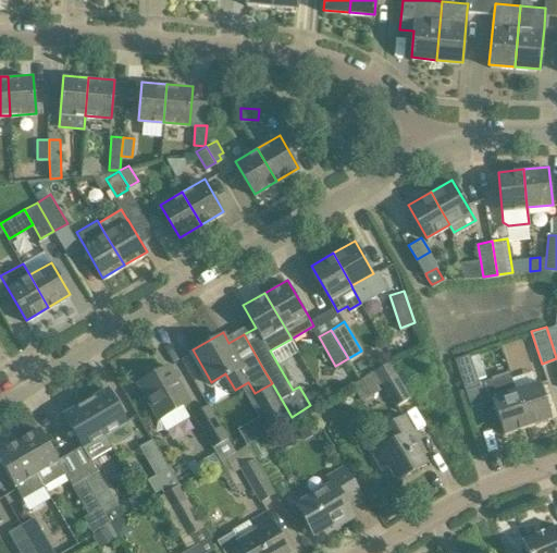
[(455,356),(466,389),(480,383),(469,352),(455,356)]
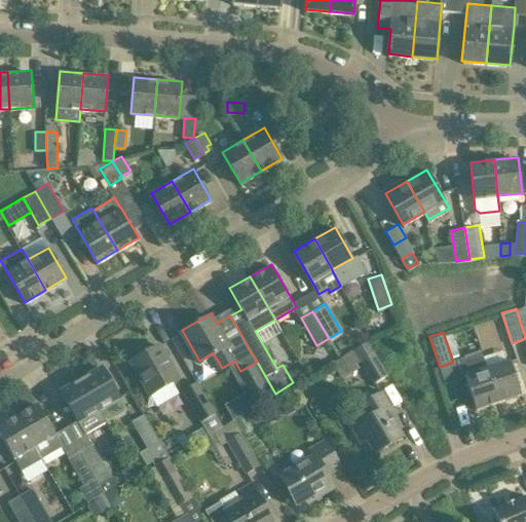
[(355,346),(375,380),(387,373),(368,339),(355,346)]
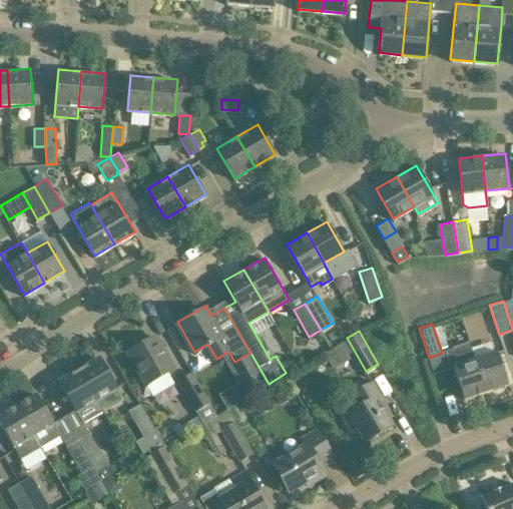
[(155,335),(127,351),(152,394),(173,382),(168,372),(174,368),(162,347),(166,345),(162,338),(158,340),(155,335)]
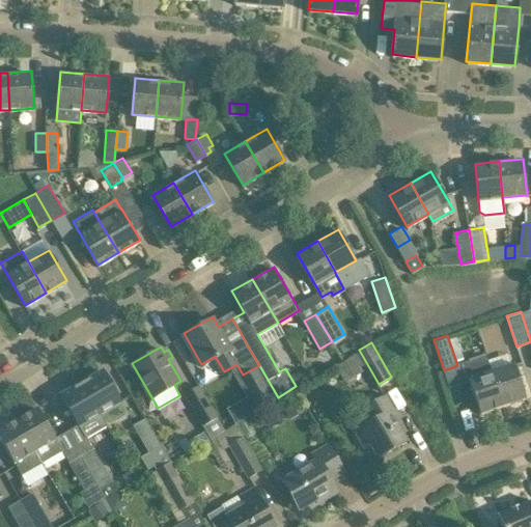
[(469,379),(480,412),(503,405),(492,370),(485,354),(459,362),(466,380),(469,379)]
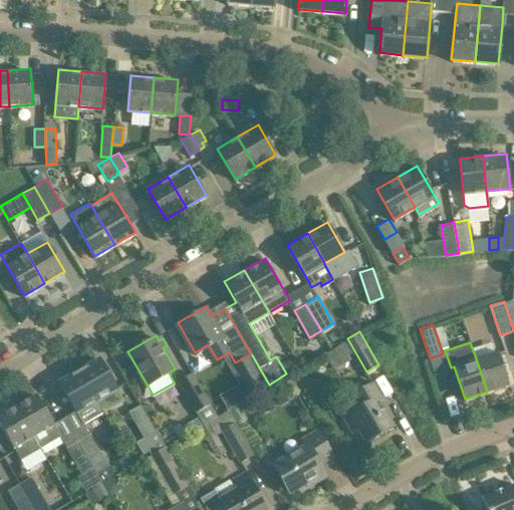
[(476,358),(487,392),(509,384),(498,351),(476,358)]
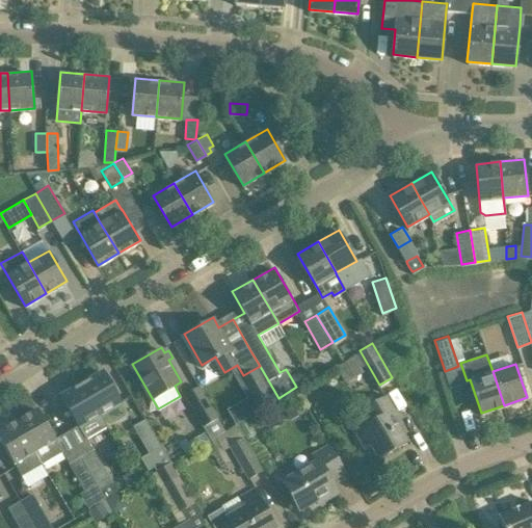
[(260,366),(243,375),(241,376),(249,390),(260,408),(278,398),(260,366)]
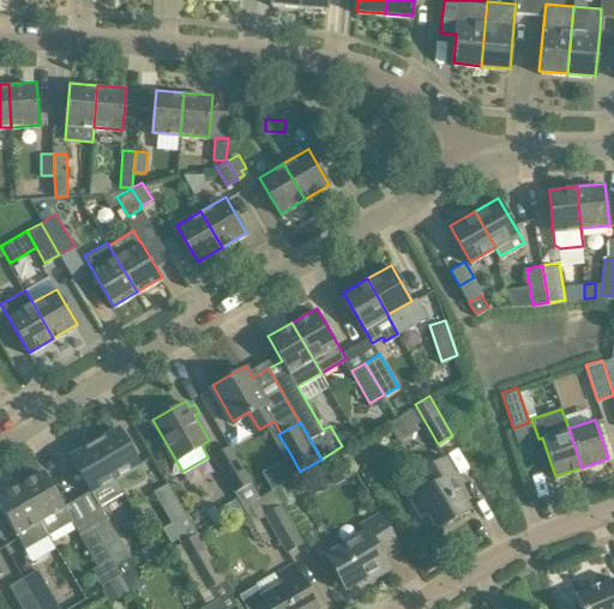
[(119,426),(95,440),(115,476),(124,490),(148,476),(119,426)]
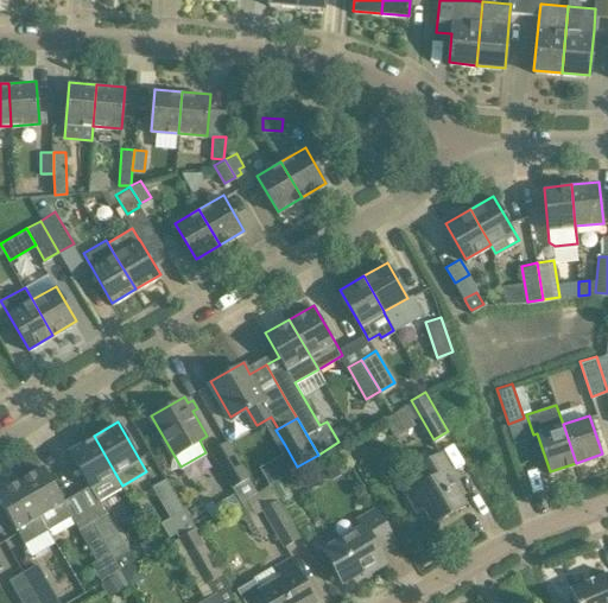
[(94,436),(70,450),(90,486),(97,499),(122,486),(114,471),(94,436)]
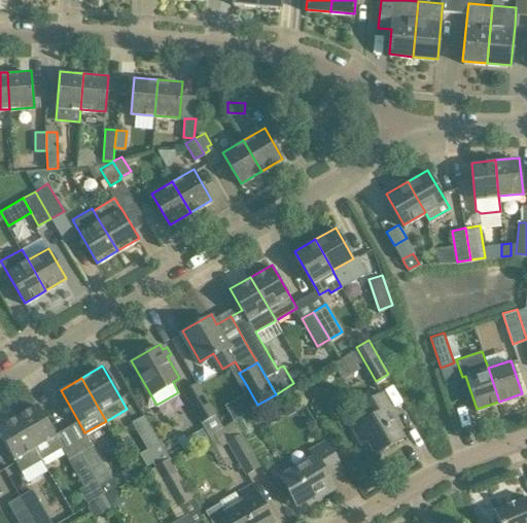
[(197,382),(183,389),(209,433),(214,430),(222,425),(197,382)]
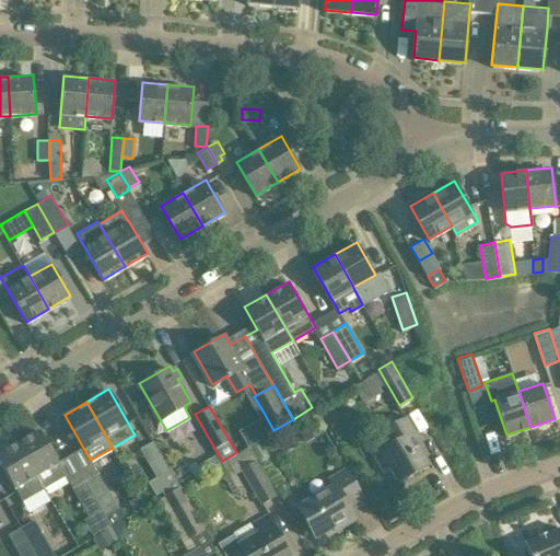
[(241,426),(248,442),(271,431),(264,415),(241,426)]
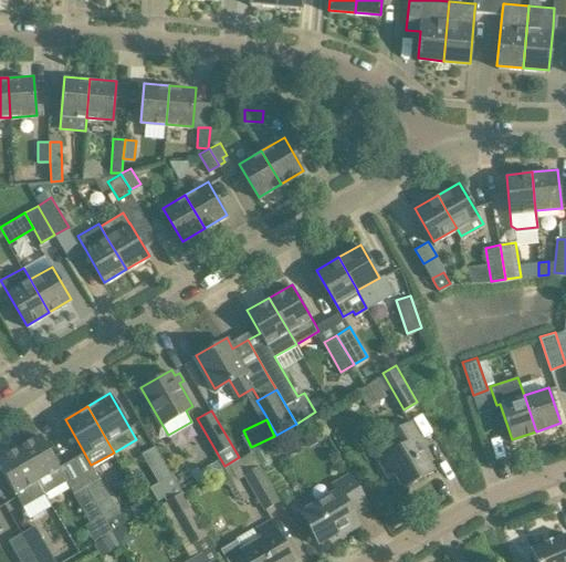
[(301,429),(308,445),(326,435),(317,420),(301,429)]
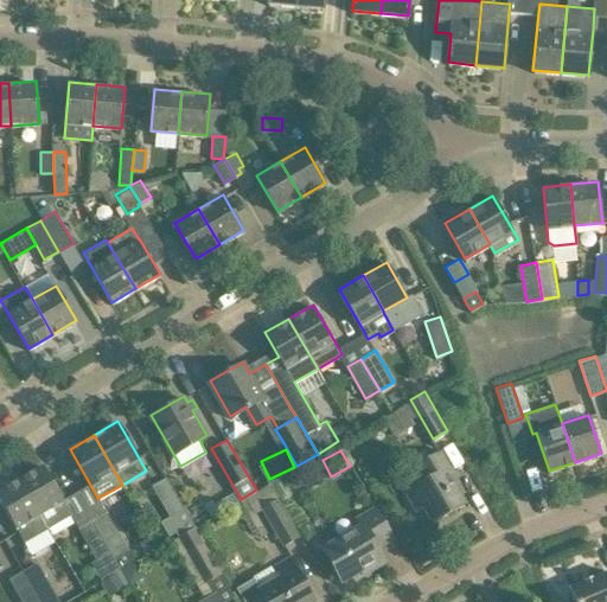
[(448,475),(453,473),(440,450),(415,465),(425,481),(407,492),(416,508),(423,505),(433,520),(465,503),(448,475)]
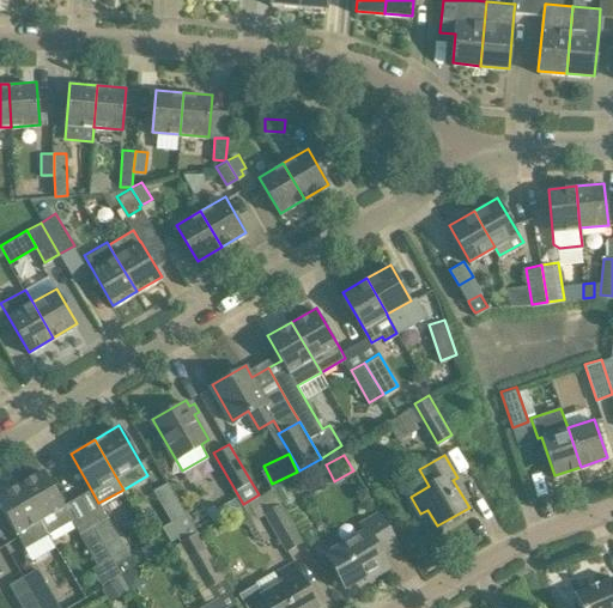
[(44,468),(19,482),(49,534),(73,520),(44,468)]
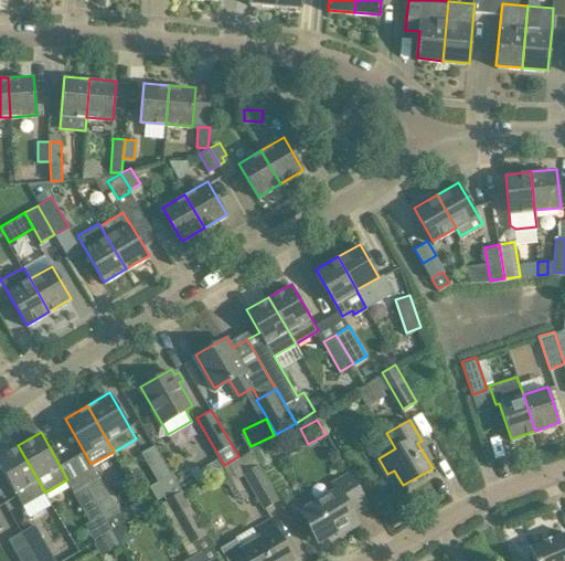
[(155,443),(140,451),(166,493),(179,485),(168,465),(155,443)]
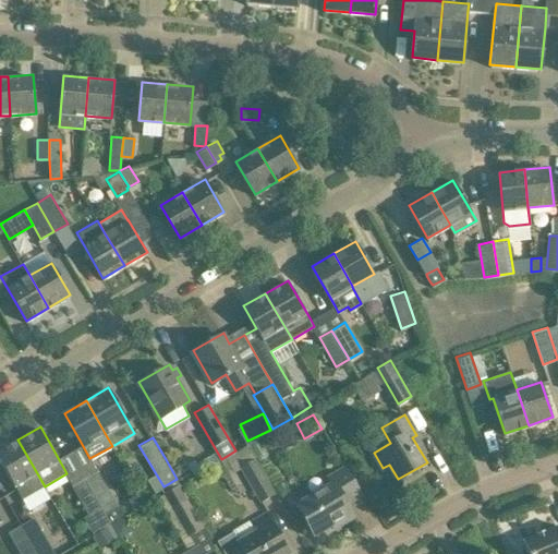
[(45,486),(17,440),(0,449),(0,459),(23,498),(45,486)]
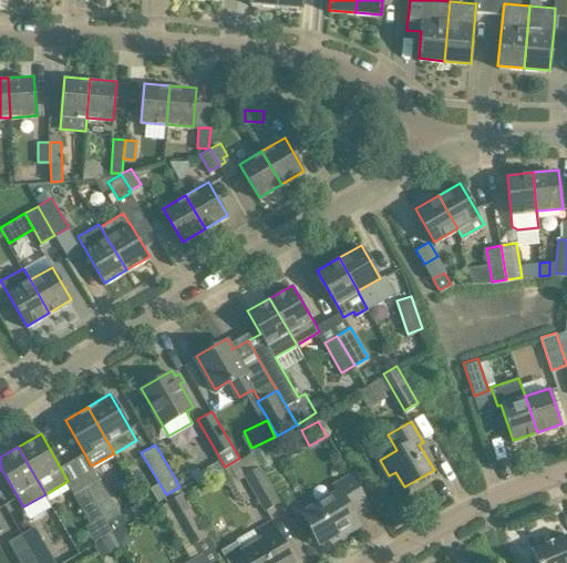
[(244,501),(250,497),(230,463),(225,467),(224,467),(233,482),(244,501)]
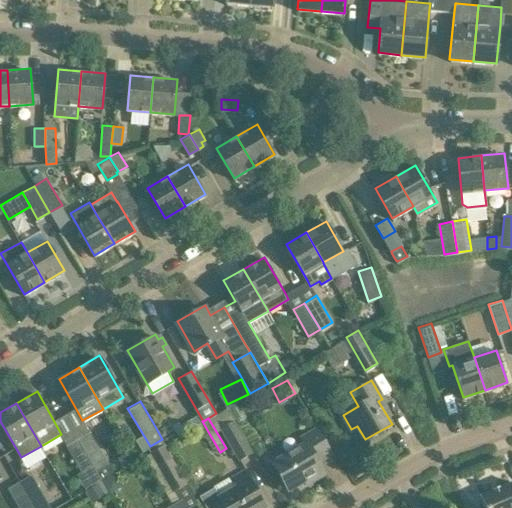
[(238,459),(252,450),(234,420),(220,428),(238,459)]
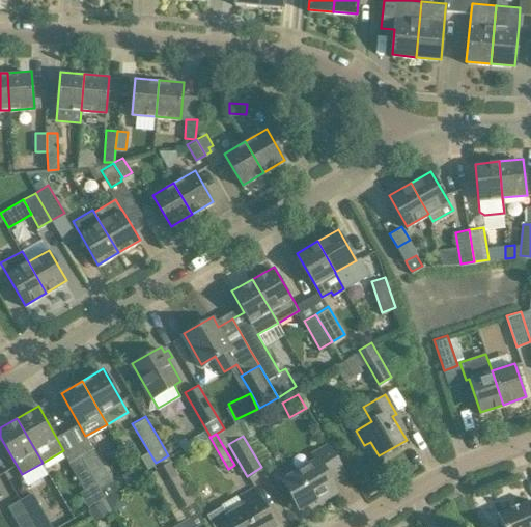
[(317,460),(283,479),(299,506),(323,493),(325,497),(336,490),(329,478),(343,469),(328,444),(313,453),(317,460)]
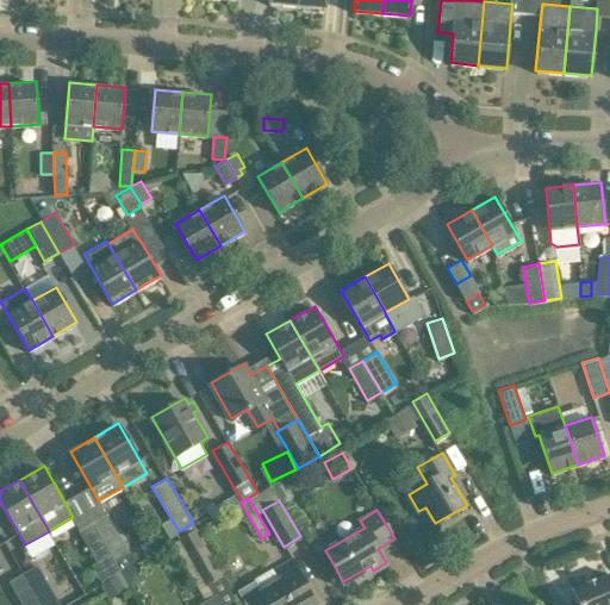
[(106,512),(93,521),(123,571),(136,563),(125,544),(106,512)]
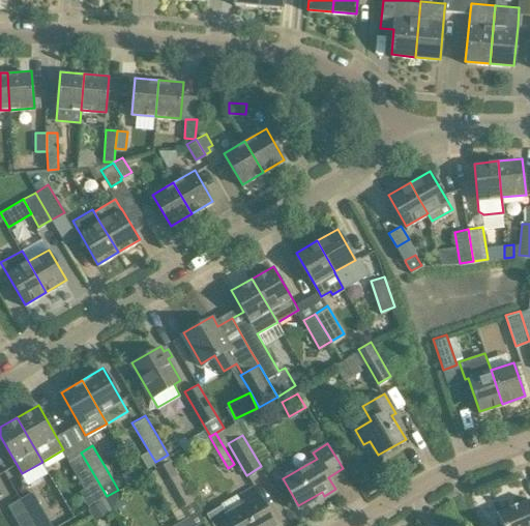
[(88,507),(100,500),(107,496),(81,453),(68,460),(84,488),(79,491),(88,507)]
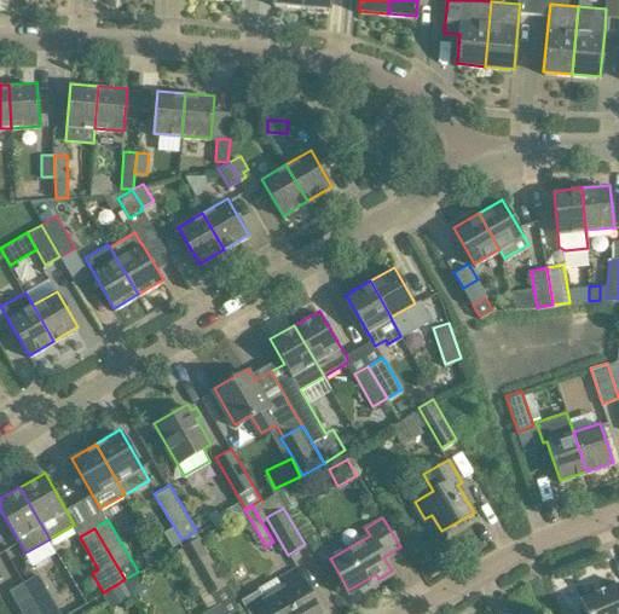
[(198,536),(181,545),(209,594),(210,592),(212,592),(226,584),(198,536)]
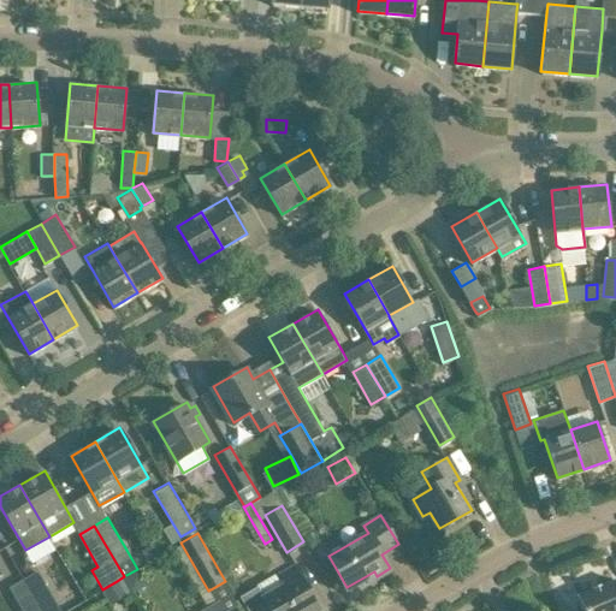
[(315,610),(320,609),(294,564),(280,571),(286,582),(264,595),(258,585),(240,595),(249,610),(315,610)]
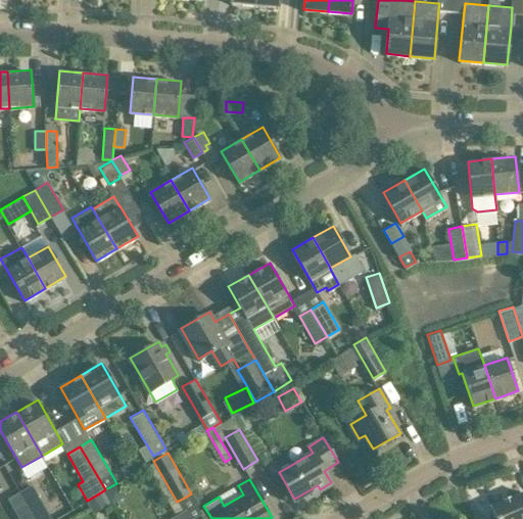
[(32,483),(19,490),(36,518),(52,518),(48,511),(32,483)]
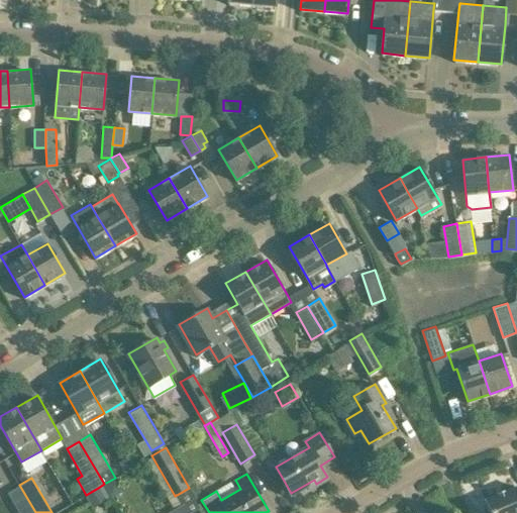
[(35,512),(19,485),(7,492),(19,512),(35,512)]
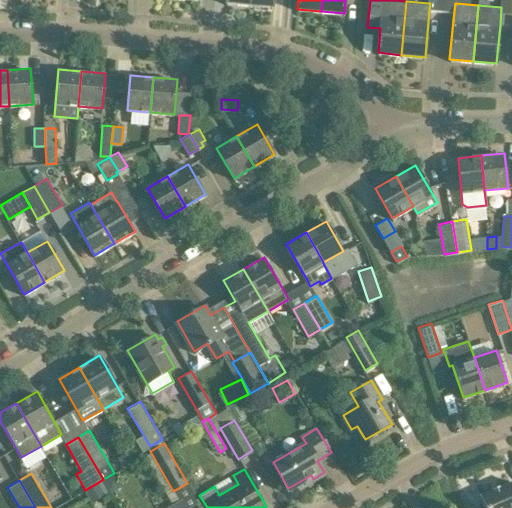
[(511,507),(511,480),(479,495),(484,507),(511,507)]
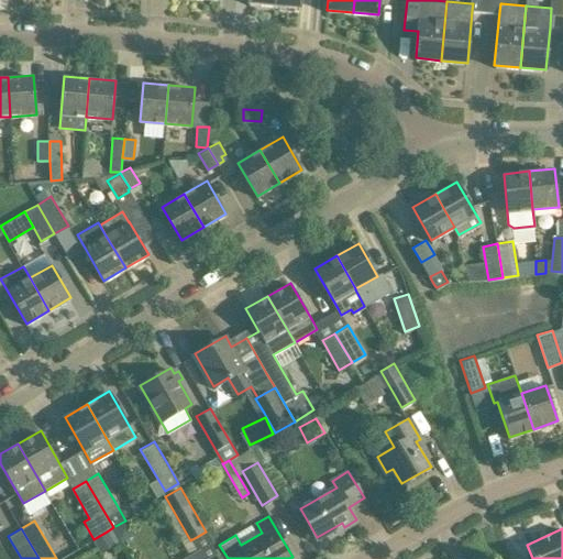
[(107,532),(94,539),(101,552),(114,545),(107,532)]
